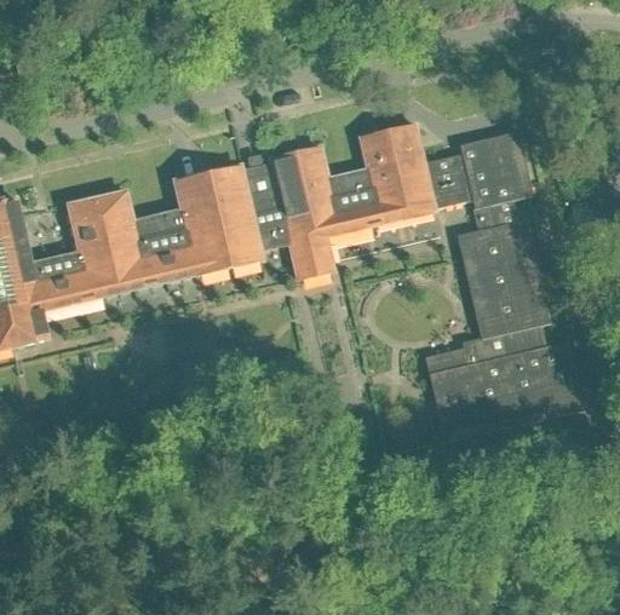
[(323,236),(432,210),(432,208),(471,199),(478,229),(455,235),(481,337),(461,342),(463,348),(425,356),(445,441),(583,408),(566,340),(545,345),(540,323),(549,322),(523,218),(516,220),(511,199),(530,194),(516,132),(458,145),(459,153),(422,162),(412,124),(357,137),(365,167),(325,177),(317,147),(268,159),(269,164),(260,166),(259,160),(246,162),(247,168),(240,171),(239,166),(173,182),(181,212),(131,223),(124,194),(67,207),(79,256),(29,266),(13,201),(0,203),(0,351),(47,342),(40,312),(195,275),(196,277),(263,262),(260,252),(288,245),(297,281),(332,272),(323,236)]
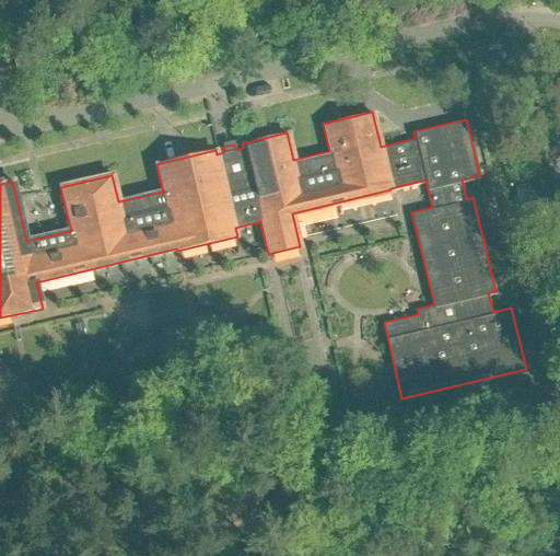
[(541,180),(516,185),(521,204),(546,198),(541,180)]
